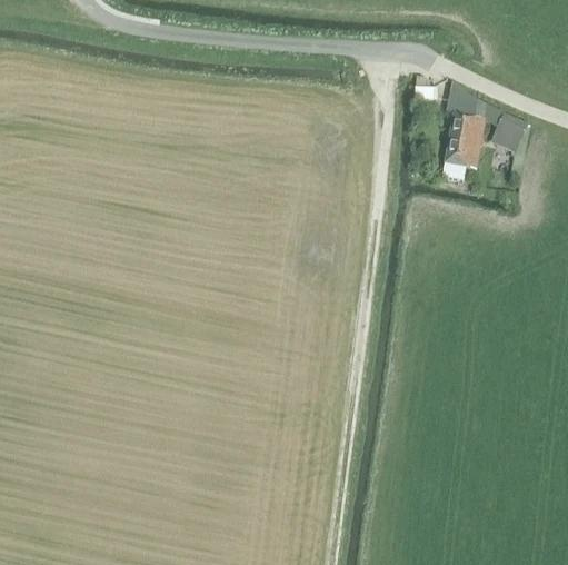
[(451,82),(446,111),(454,112),(474,116),(477,98),(451,82)]
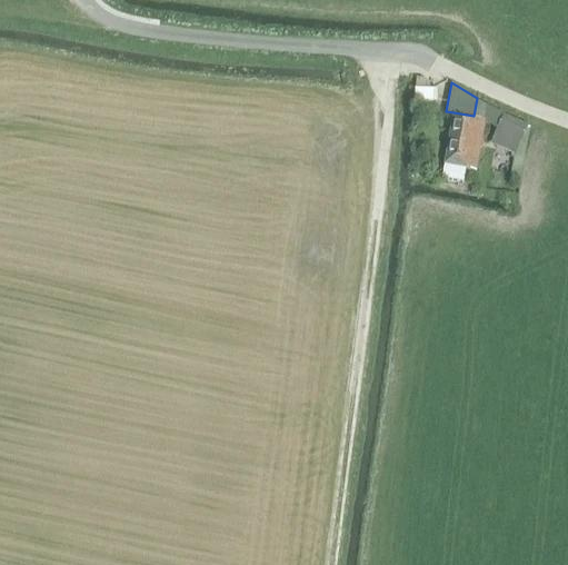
[(416,85),(415,99),(416,99),(432,100),(434,86),(416,85)]
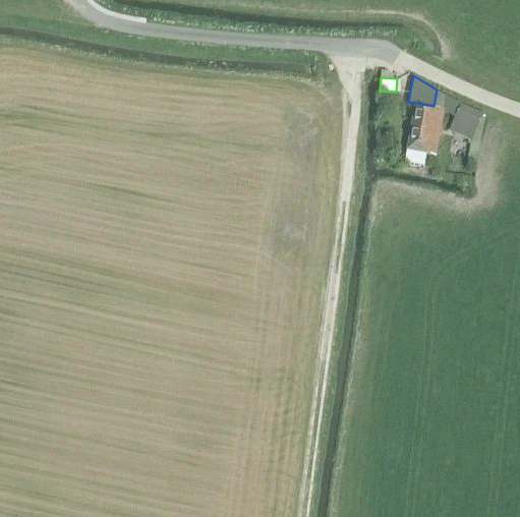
[(437,90),(434,106),(444,108),(454,115),(459,103),(460,101),(437,90)]
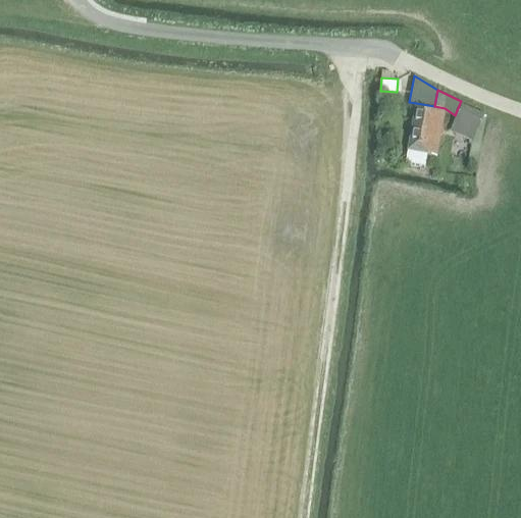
[(435,155),(445,108),(434,106),(416,103),(407,149),(405,161),(424,165),(427,153),(435,155)]
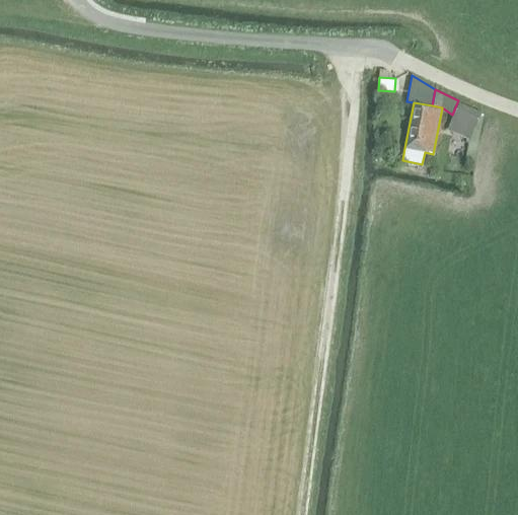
[(452,115),(450,119),(472,129),(479,113),(459,103),(457,102),(452,115)]
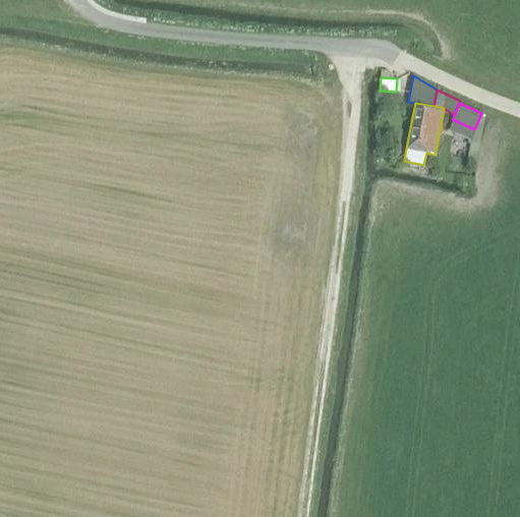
[(448,129),(470,138),(466,167),(476,169),(485,114),(481,113),(474,129),(452,119),(448,129)]
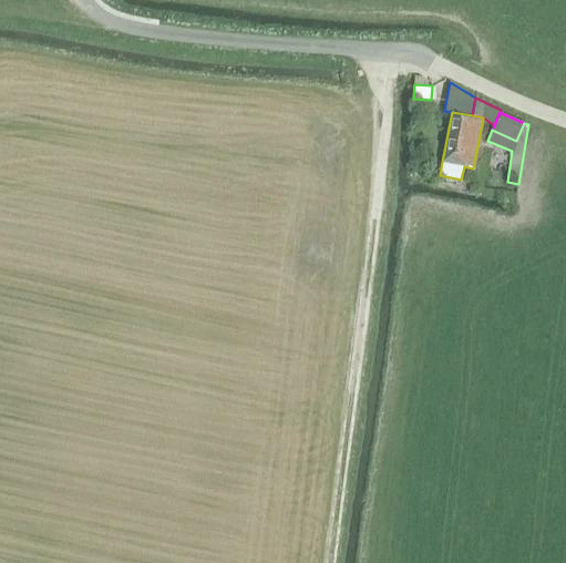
All buildings are outlined.
